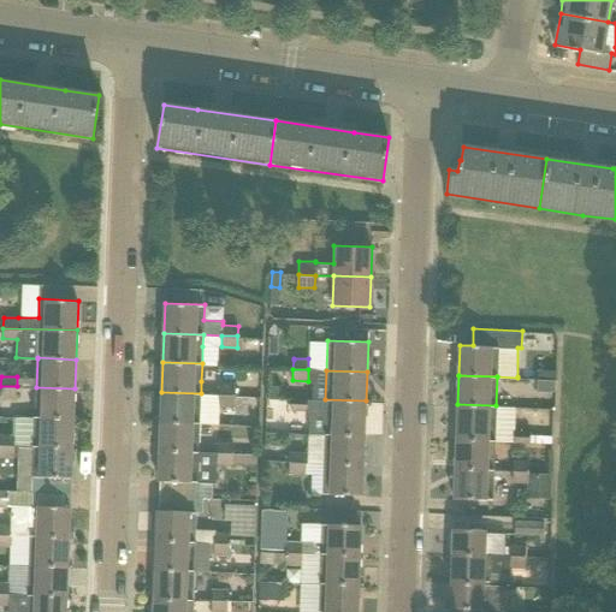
[(537,390),(555,391),(555,379),(538,378),(537,390)]
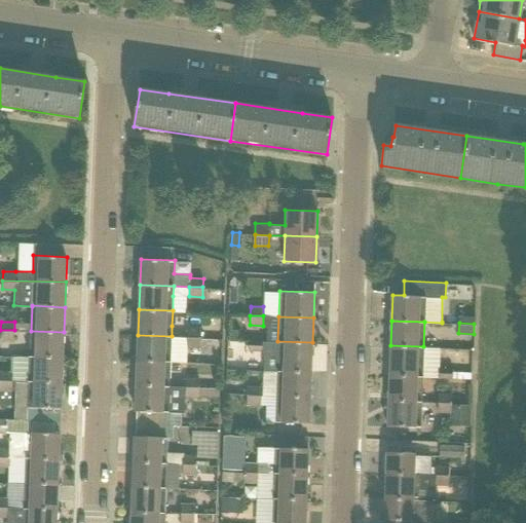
[(201,328),(188,327),(188,336),(201,337),(201,328)]
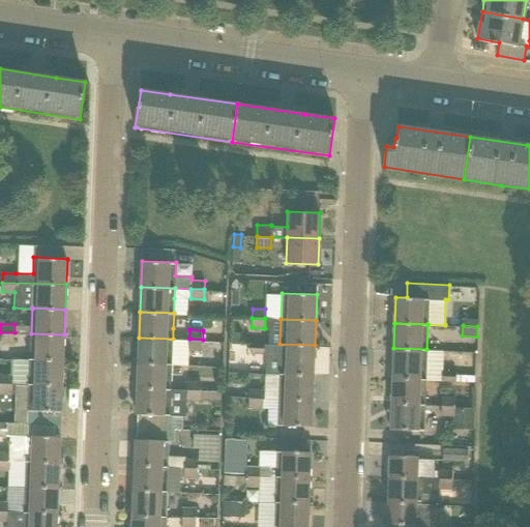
[(13,342),(15,332),(0,332),(0,342),(13,342)]
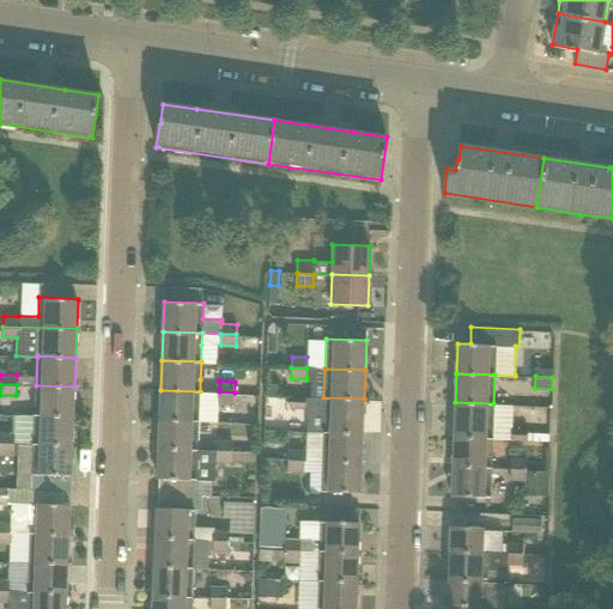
[(36,385),(35,414),(73,416),(74,387),(36,385)]
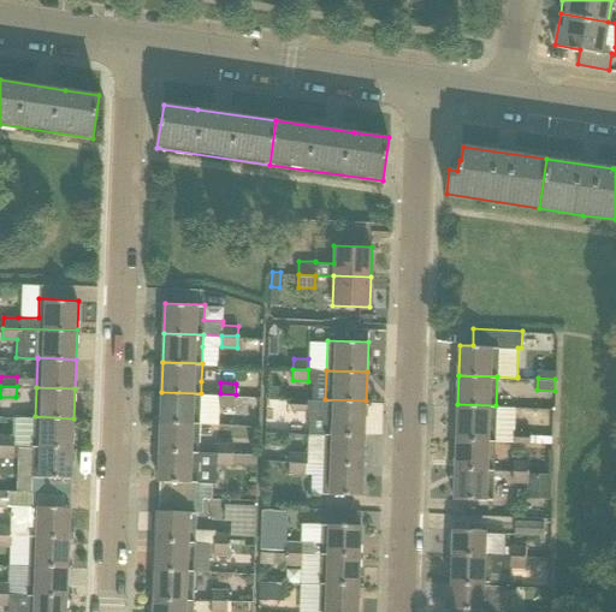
[(201,393),(161,392),(160,421),(200,422),(219,423),(220,405),(220,393),(201,393)]
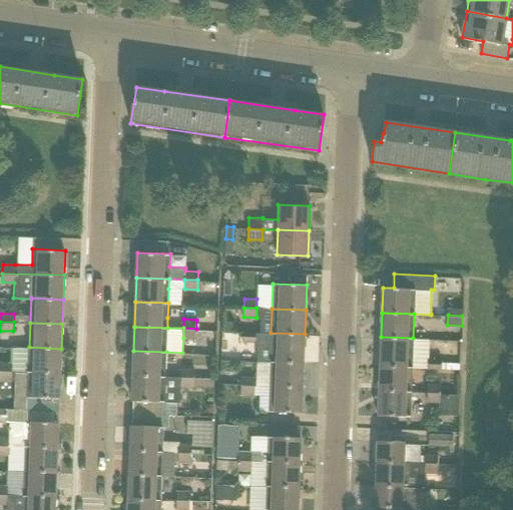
[(196,339),(196,329),(183,328),(183,338),(196,339)]
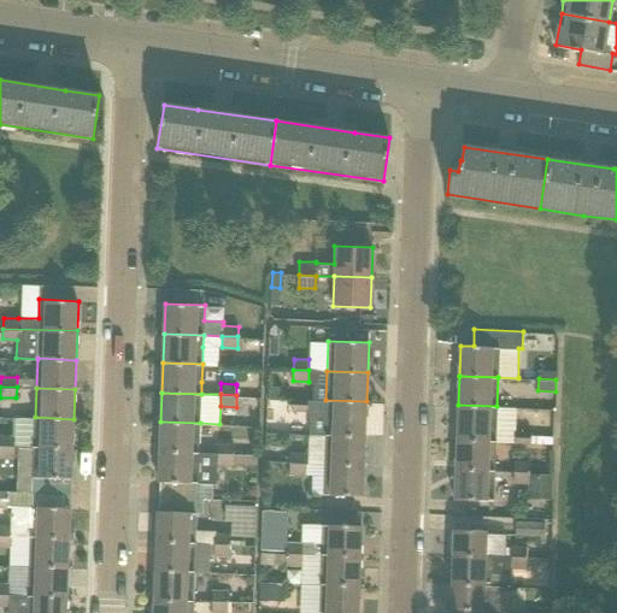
[(307,411),(307,398),(293,398),(292,410),(307,411)]
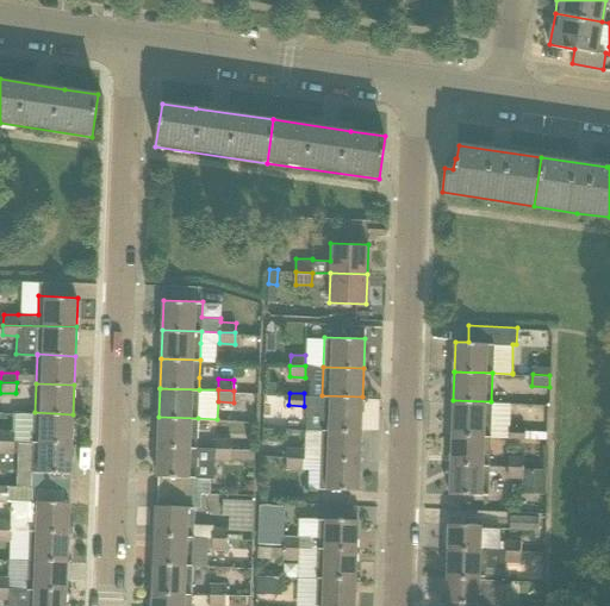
[(362,397),(322,395),(321,428),(361,429),(362,397)]
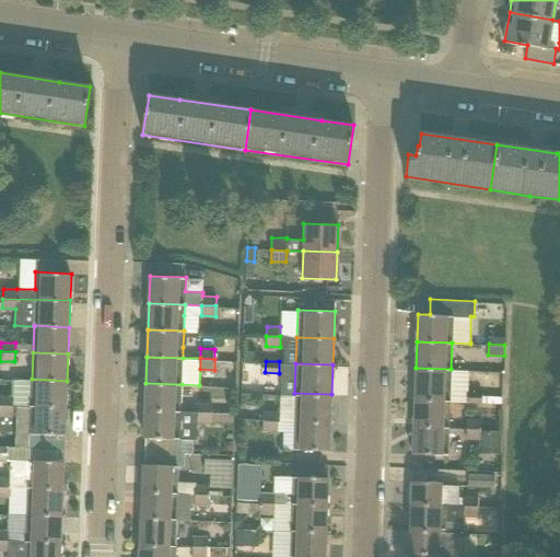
[(415,398),(450,401),(467,401),(467,391),(468,391),(468,370),(451,369),(416,368),(415,398)]
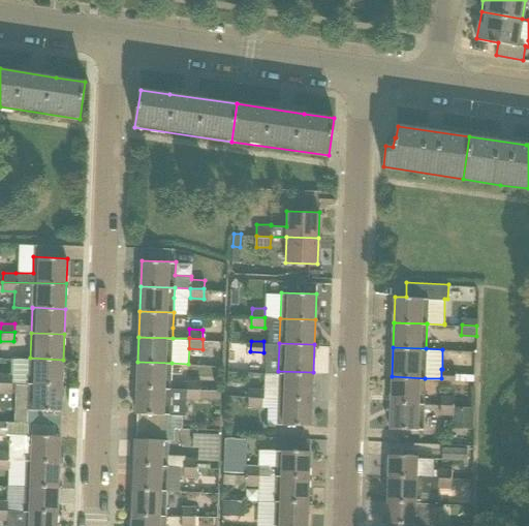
[(62,384),(63,360),(30,358),(13,358),(13,374),(0,373),(0,381),(17,382),(29,383),(62,384)]
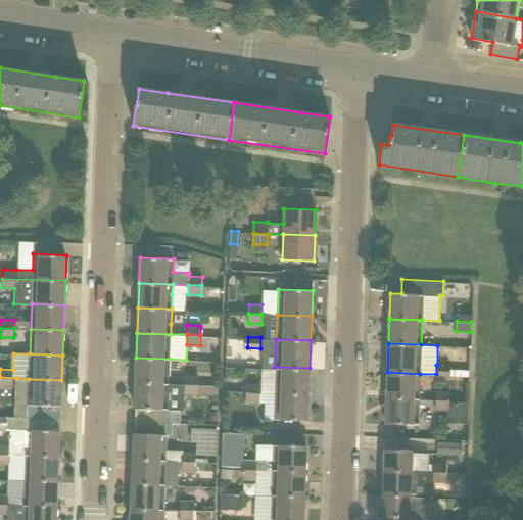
[(168,384),(170,359),(136,358),(135,383),(168,384)]
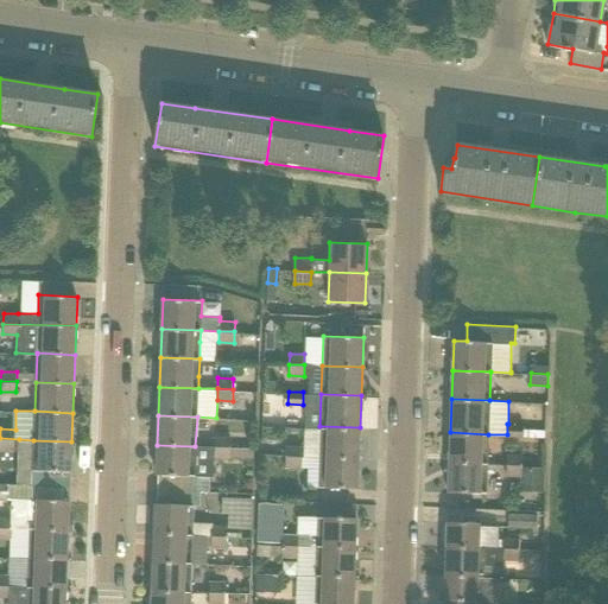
[(523,424),(508,424),(507,424),(507,434),(507,436),(523,436),(523,424)]
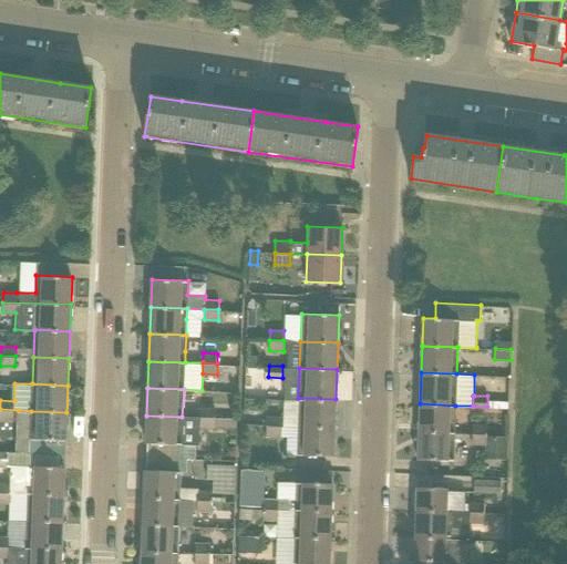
[(336,399),(298,398),(297,426),(334,428),(336,399)]
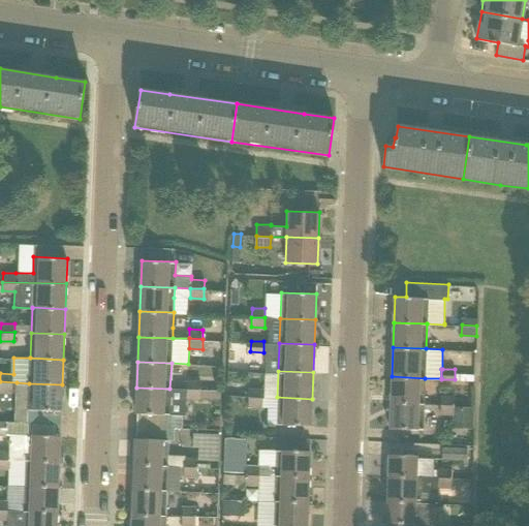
[(392,376),(391,402),(424,403),(425,378),(392,376)]
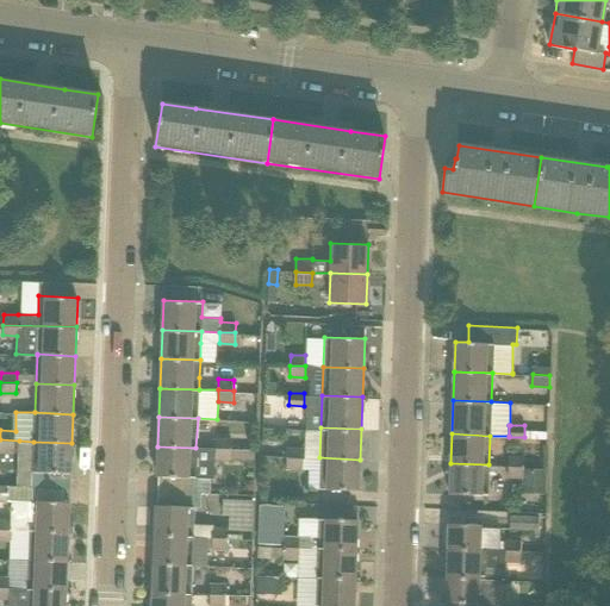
[(215,448),(231,448),(231,437),(216,436),(215,448)]
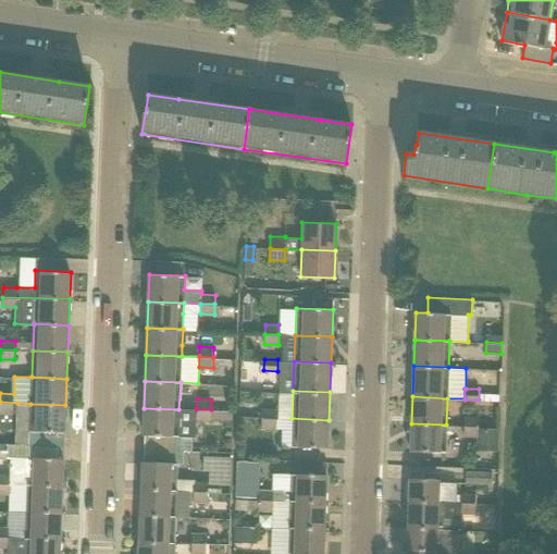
[(0,411),(17,413),(17,403),(0,402),(0,411)]
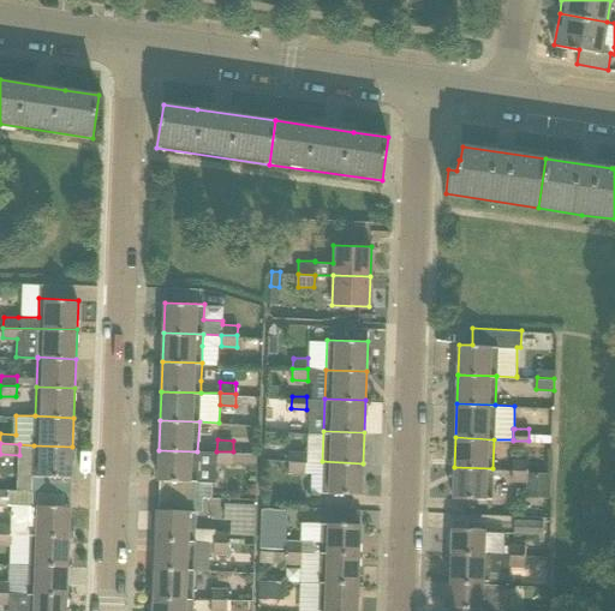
[(34,445),(33,475),(71,477),(72,447),(34,445)]
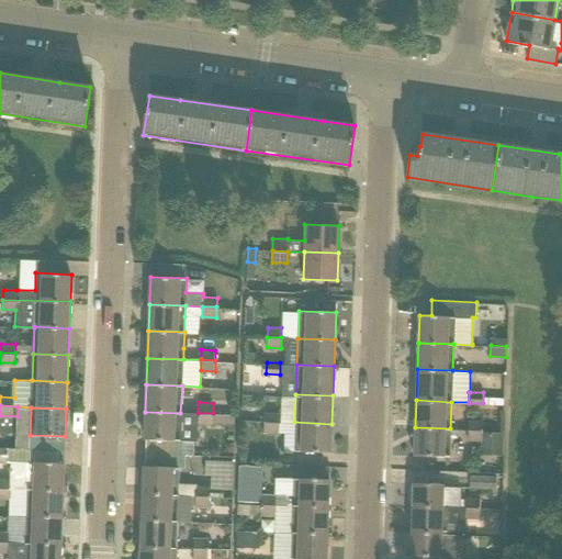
[(263,411),(263,421),(278,421),(279,412),(263,411)]
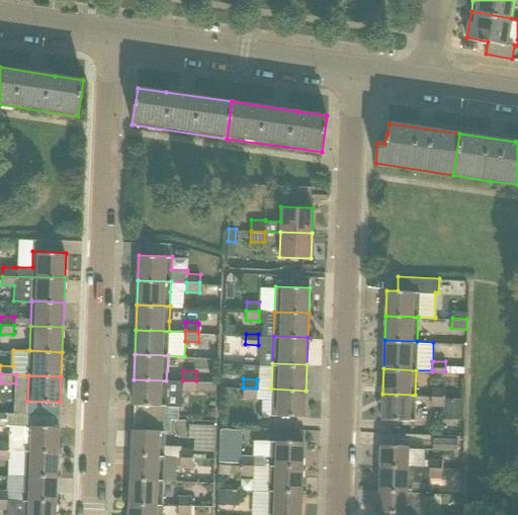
[(133,404),(165,406),(166,380),(134,379),(133,404)]
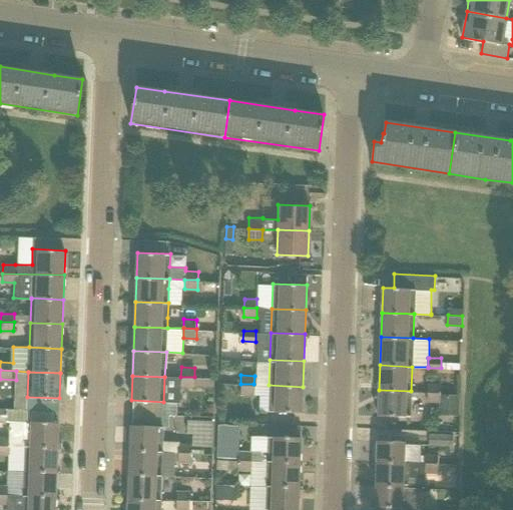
[(194,377),(180,377),(180,386),(194,387),(194,386),(194,377)]
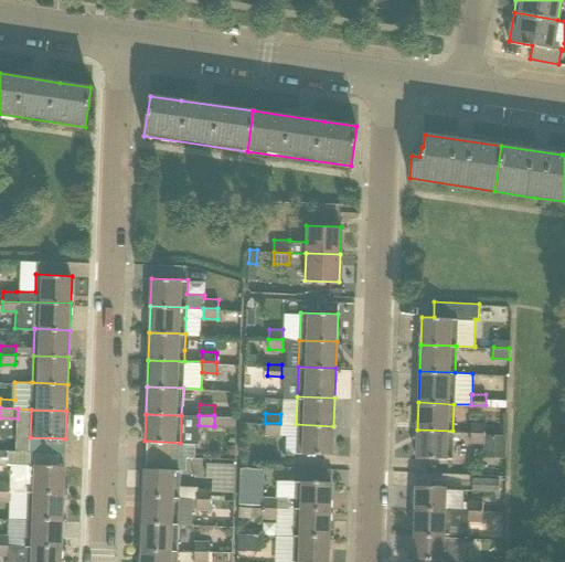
[(470,432),(484,432),(484,421),(470,421),(470,432)]
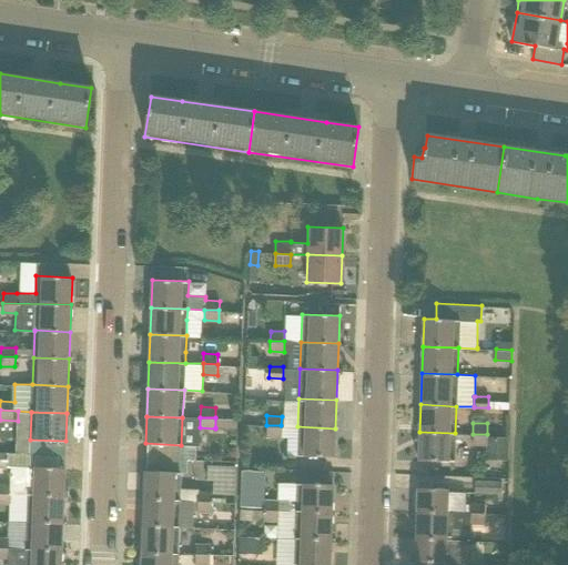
[(266,425),(267,435),(281,436),(281,425),(266,425)]
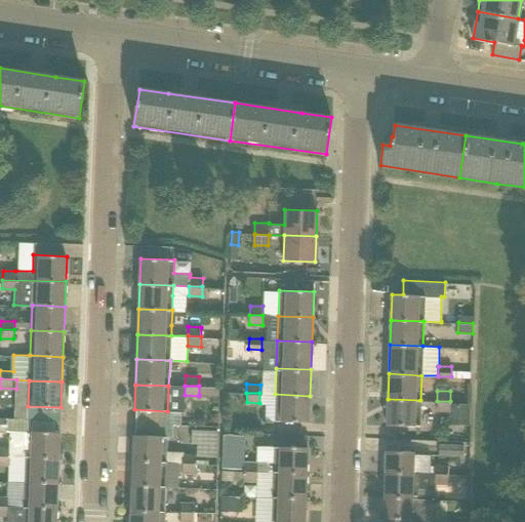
[(310,396),(275,394),(275,404),(275,420),(309,422),(310,396)]
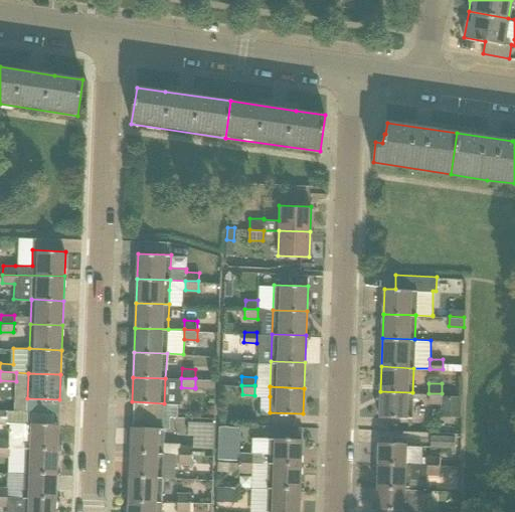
[(380,391),(379,416),(411,417),(412,392),(380,391)]
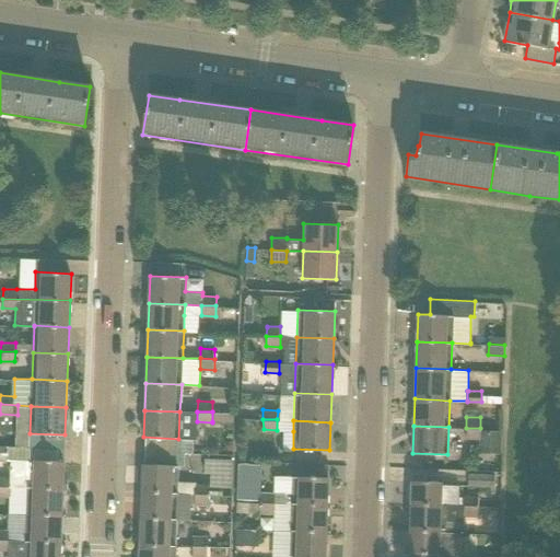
[(480,428),(466,428),(466,438),(480,438),(480,428)]
